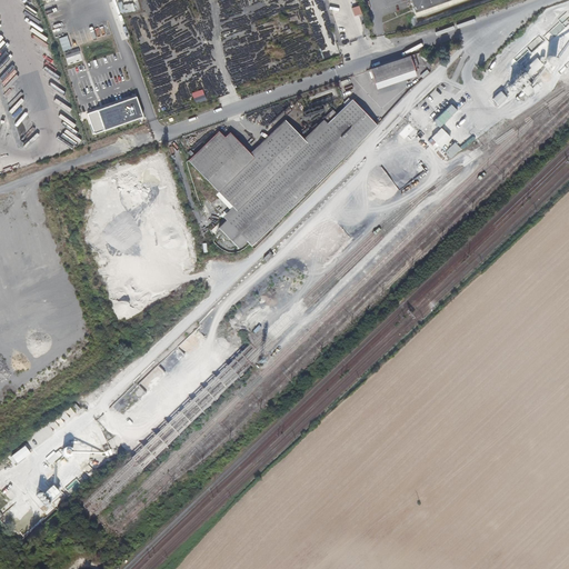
[(49,0),(45,2),(49,13),(58,9),(53,0),(49,0)]
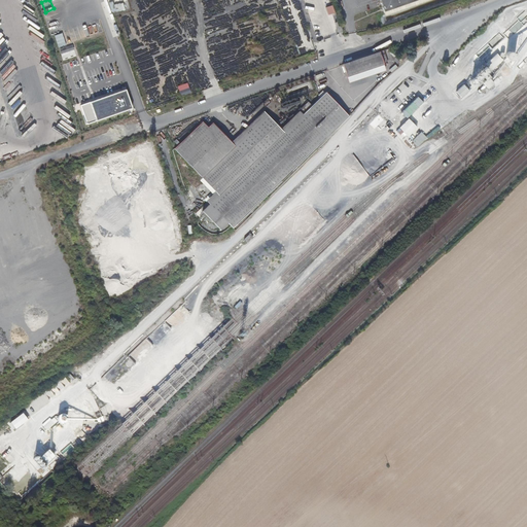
[(378,0),(382,9),(408,0),(378,0)]
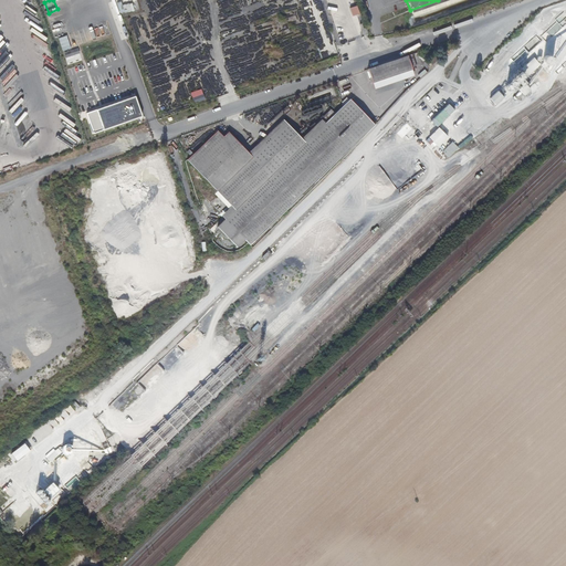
[(352,16),(358,13),(356,6),(349,8),(352,16)]
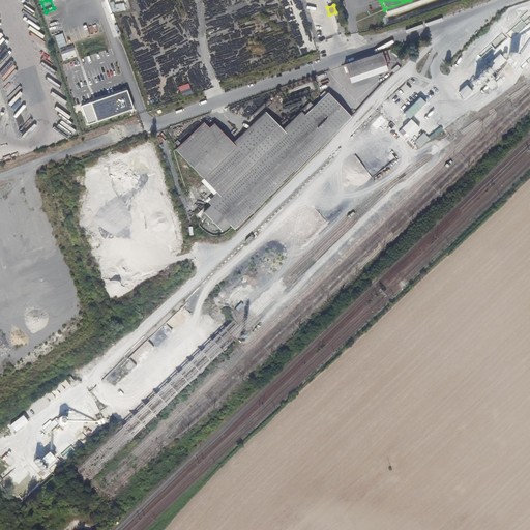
[(105,86),(97,59),(100,58),(97,47),(62,57),(65,68),(81,64),(88,90),(105,86)]
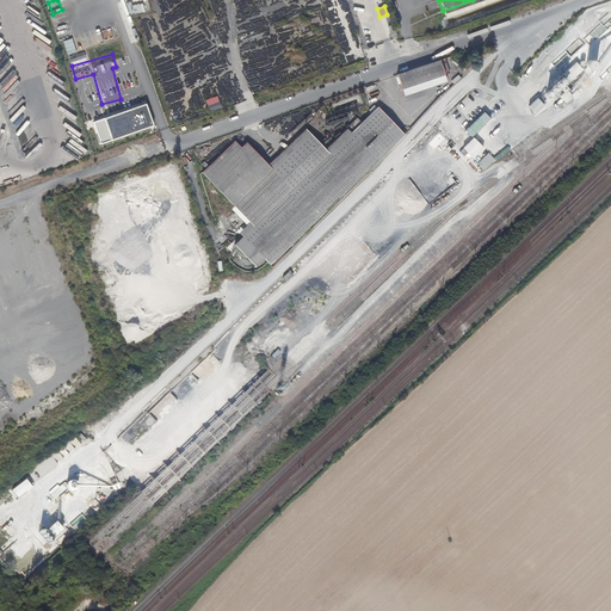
[(463,69),(466,73),(475,65),(473,61),(463,69)]
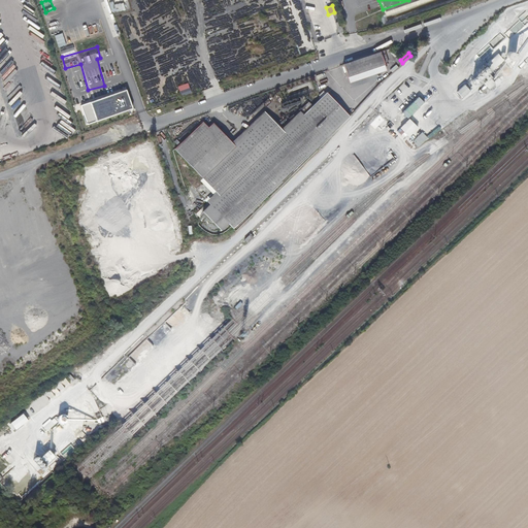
[(512,54),(509,55),(506,57),(506,59),(506,61),(503,63),(506,67),(509,64),(510,65),(514,65),(516,63),(517,60),(517,58),(516,56),(514,55),(512,54)]
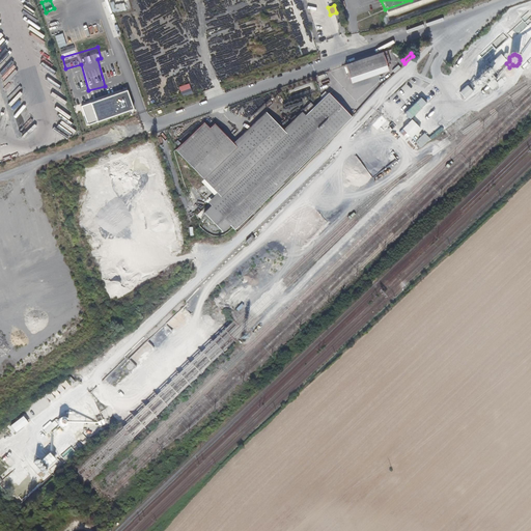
[(348,81),(386,68),(382,56),(345,67),(348,81)]
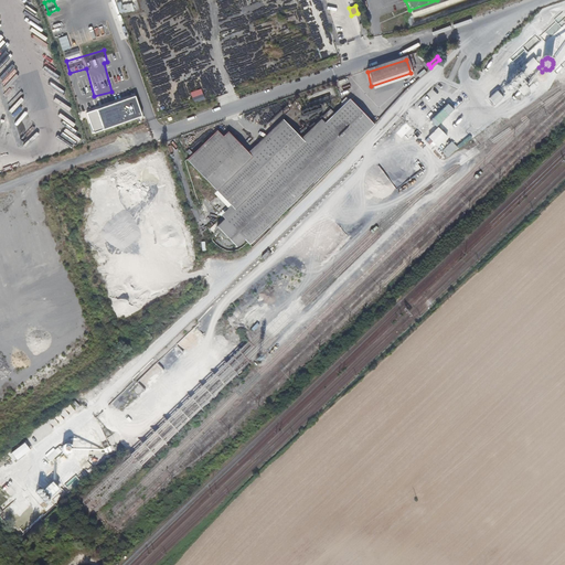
[(537,67),(532,61),(520,72),(525,78),(537,67)]
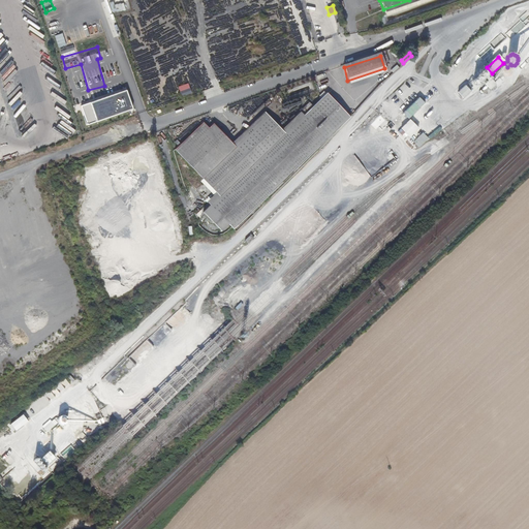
[(415,95),(404,84),(387,99),(398,111),(415,95)]
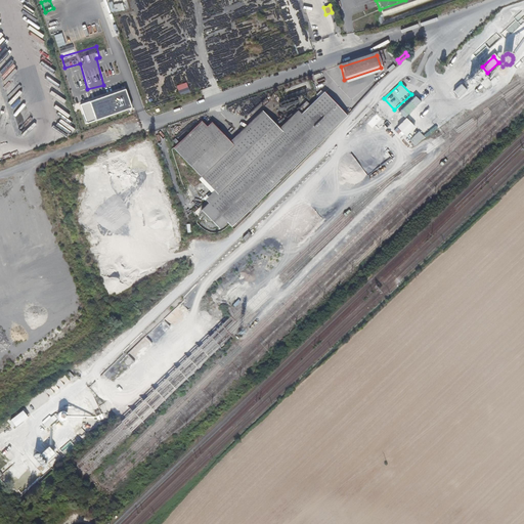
[(466,92),(461,87),(452,93),(457,99),(466,92)]
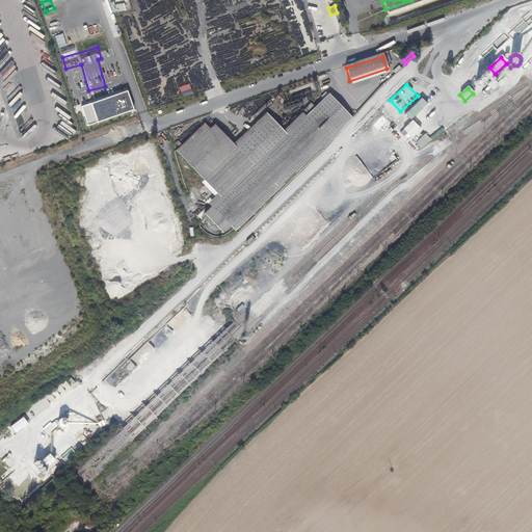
[(82,106),(88,125),(134,110),(128,90),(82,106)]
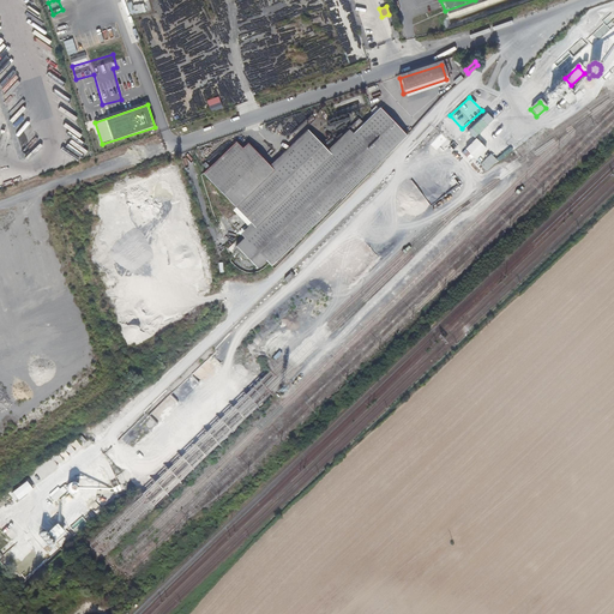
[(262,262),(265,266),(268,269),(405,138),(379,110),(353,136),(330,156),(327,152),(312,134),(272,173),(269,169),(246,145),(240,150),(234,144),(202,174),(251,229),(232,247),(252,269),(262,262)]
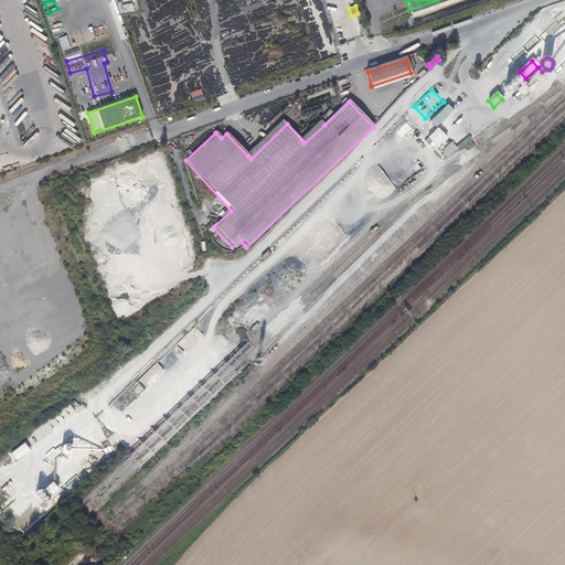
[(447,104),(429,120),(436,126),(454,109),(447,104)]
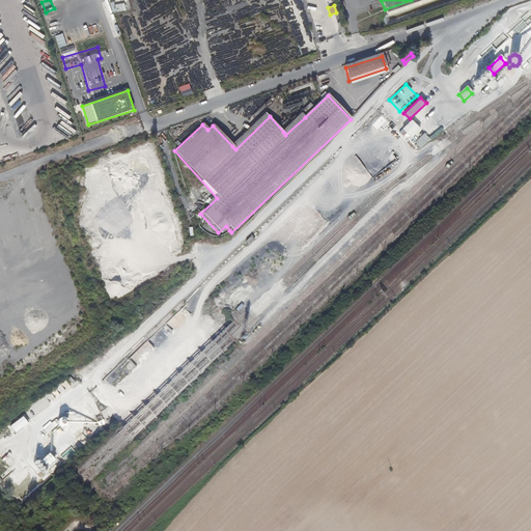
[(306,115),(313,108),(310,105),(303,111),(306,115)]
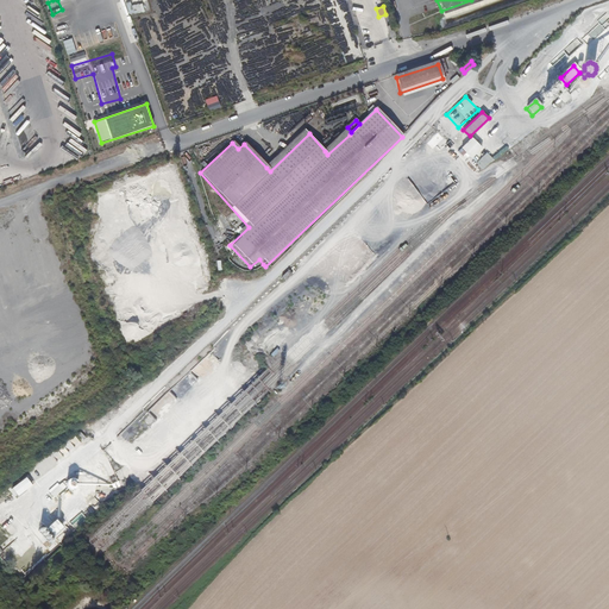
[(309,133),(306,130),(267,168),(270,171),(309,133)]
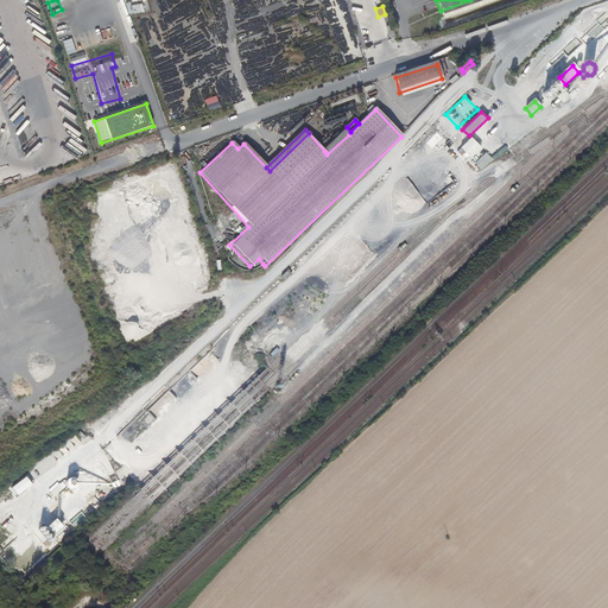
[(349,134),(346,131),(324,151),(327,154),(349,134)]
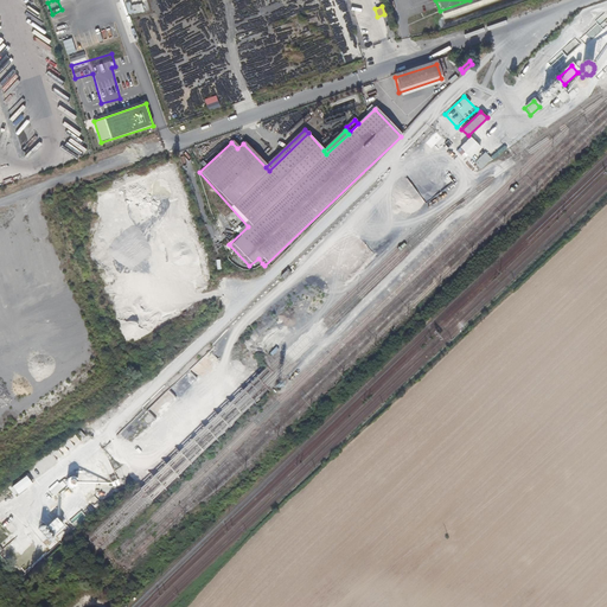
[(479,148),(470,139),(459,149),(468,159),(479,148)]
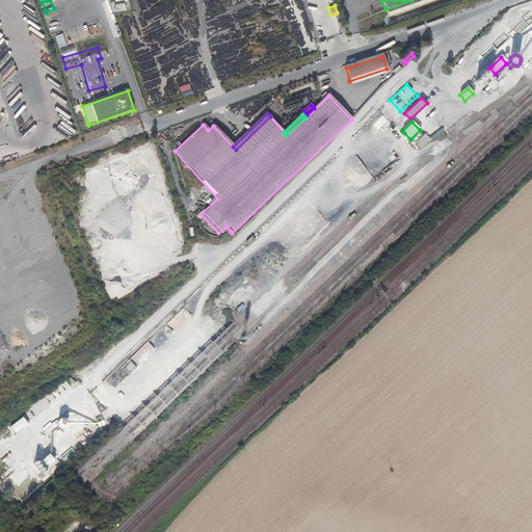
[(405,135),(398,127),(394,131),(402,138),(405,135)]
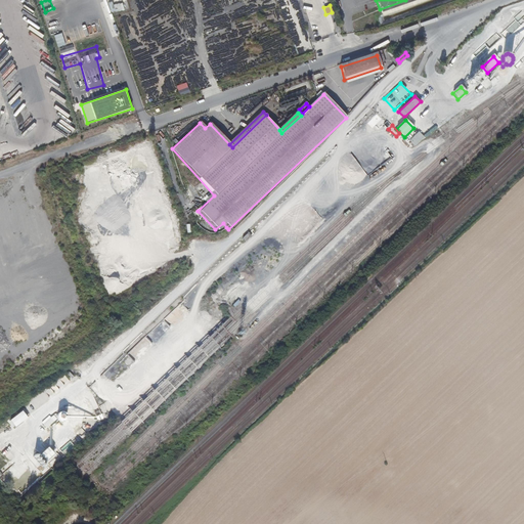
[(408,142),(415,146),(424,136),(418,131),(408,142)]
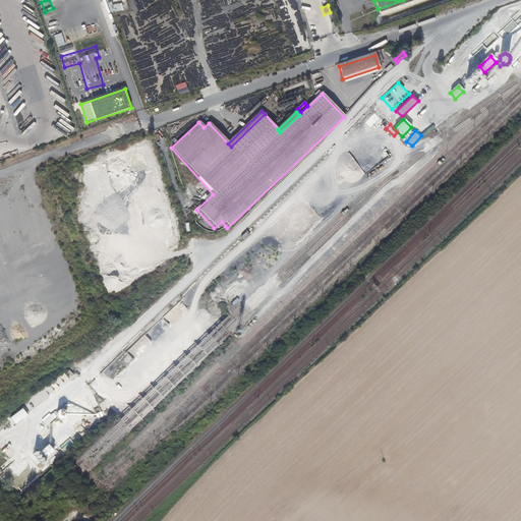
[(254,237),(251,234),(245,240),(248,243),(254,237)]
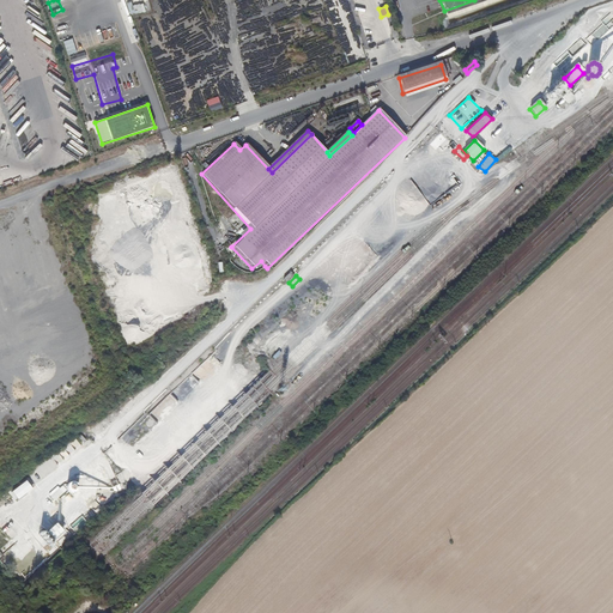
[(322,298),(314,289),(304,298),(313,307),(322,298)]
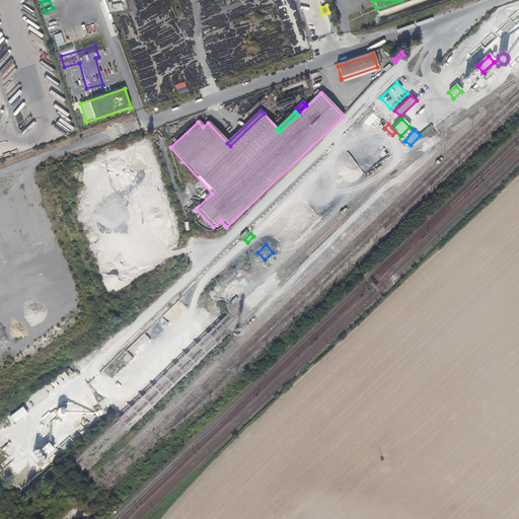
[(261,261),(258,258),(252,257),(249,261),(249,265),(250,267),(253,270),(257,270),(261,268),(261,264),(261,261)]
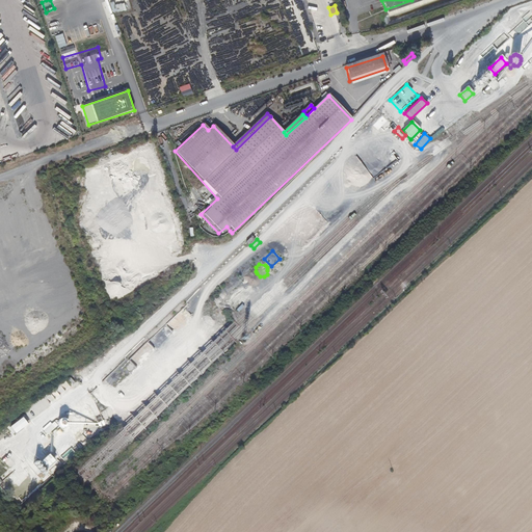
[(256,278),(251,276),(248,275),(243,280),(244,284),(245,287),(248,289),(253,288),(256,285),(257,282),(256,278)]
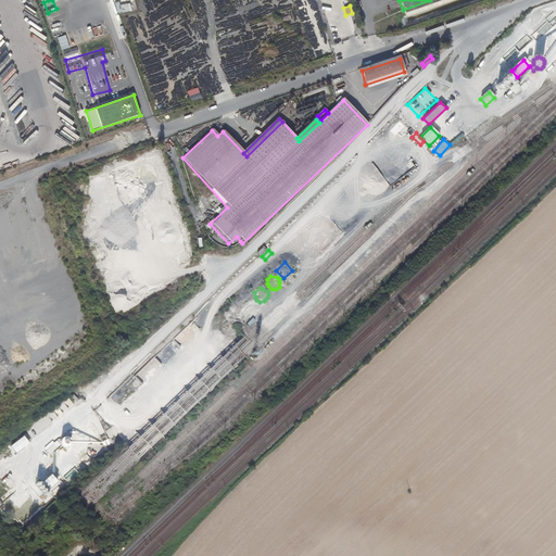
[(252,300),(248,300),(242,304),(242,307),(243,310),(247,312),(251,313),(255,311),(256,306),(255,303),(252,300)]
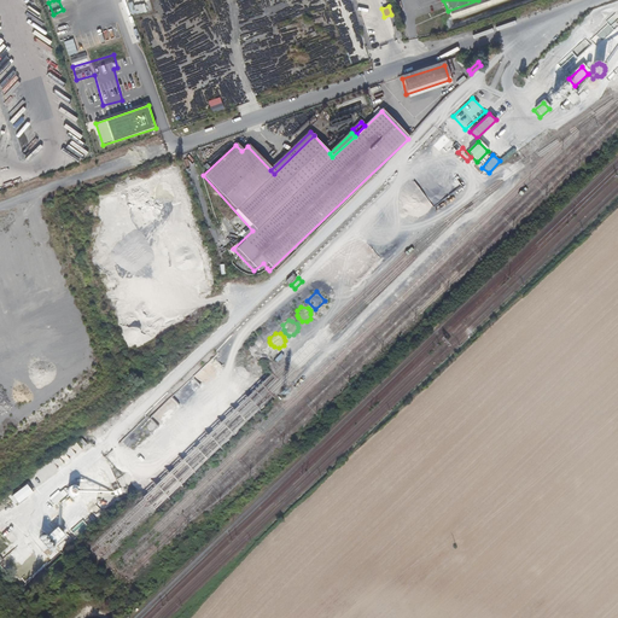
[(76,442),(59,454),(65,464),(82,450),(76,442)]
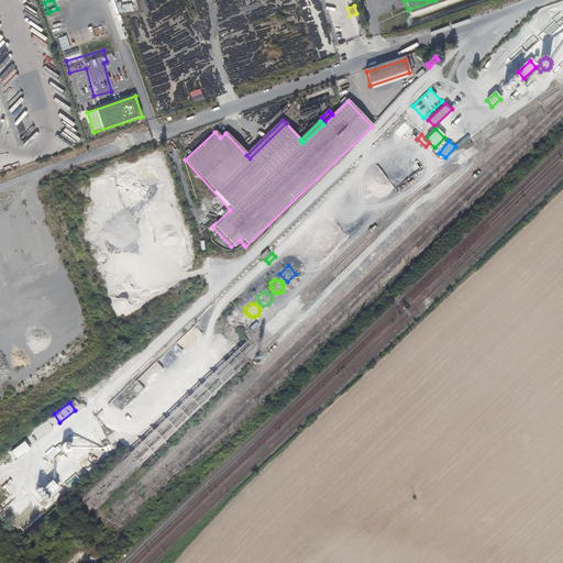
[(67,451),(72,446),(66,442),(62,446),(67,451)]
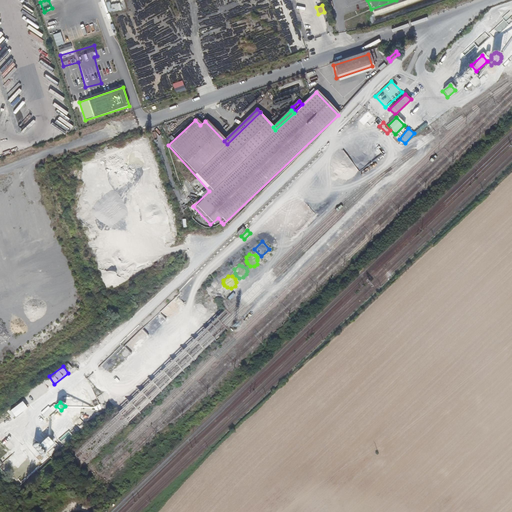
[(46,419),(53,412),(48,406),(40,413),(46,419)]
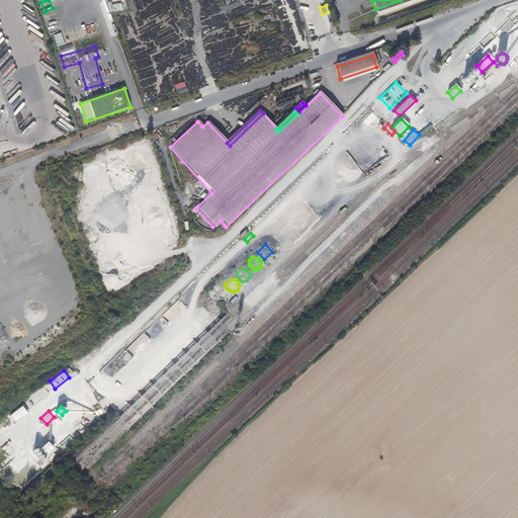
[(38,434),(42,430),(38,426),(26,437),(32,443),(39,435),(38,434)]
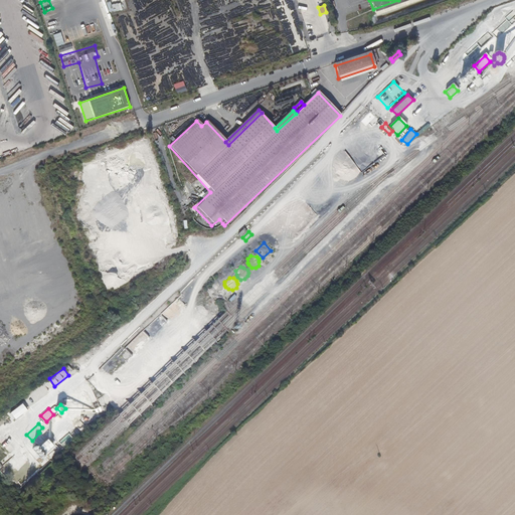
[(0,445),(0,456),(3,460),(8,456),(0,445)]
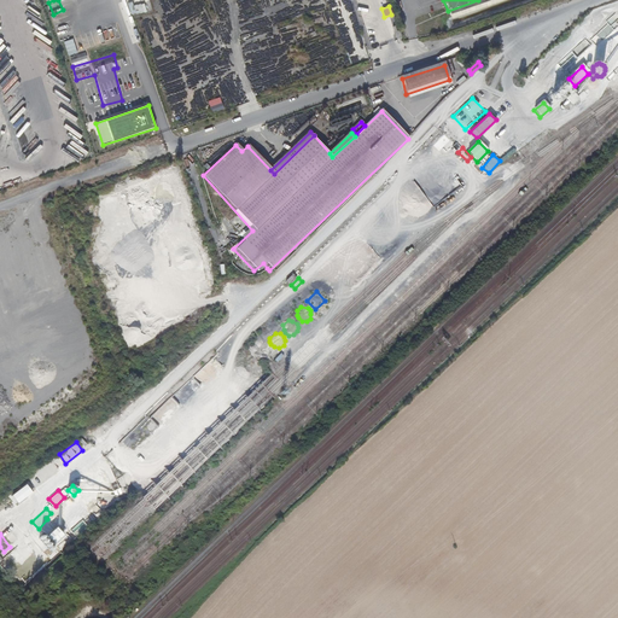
[(16,571),(22,566),(18,561),(7,570),(22,587),(25,584),(16,571)]
